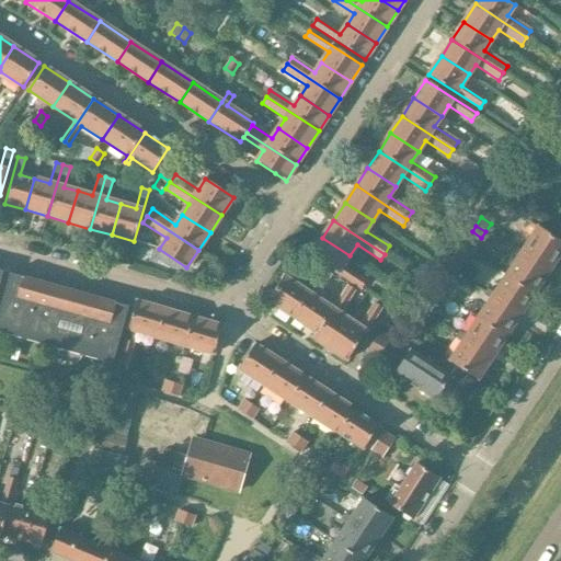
[(515,248),(513,250),(548,273),(560,253),(560,250),(533,232),(521,251),(515,248)]
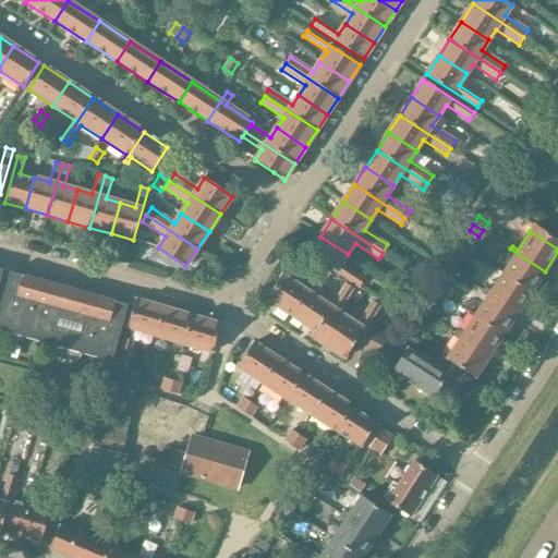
[(308,254),(322,263),(360,287),(364,280),(341,265),(348,254),(320,237),(308,254)]
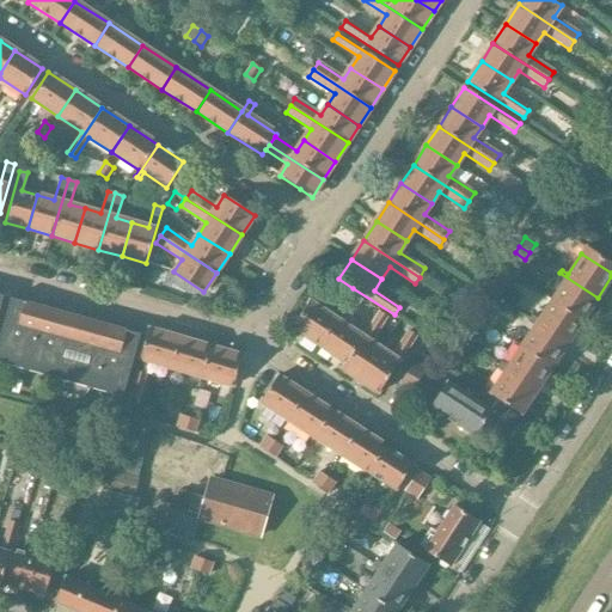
[(598,298),(560,273),(557,276),(564,280),(550,301),(582,322),(598,298)]
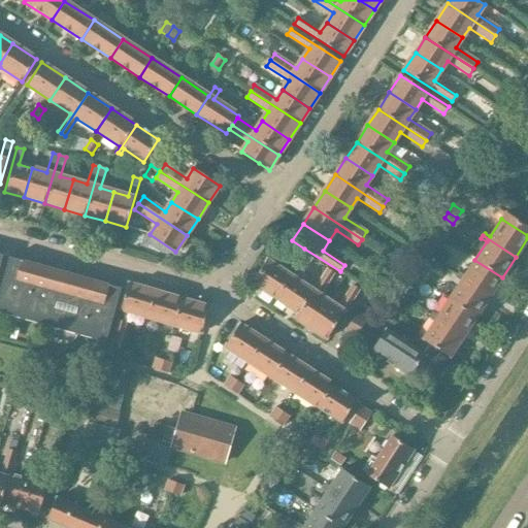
[(424,243),(415,257),(425,264),(434,251),(424,243)]
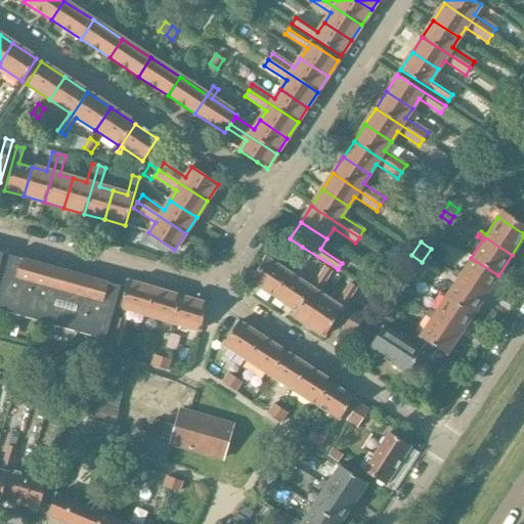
[(290,257),(297,261),(303,252),(296,248),(290,257)]
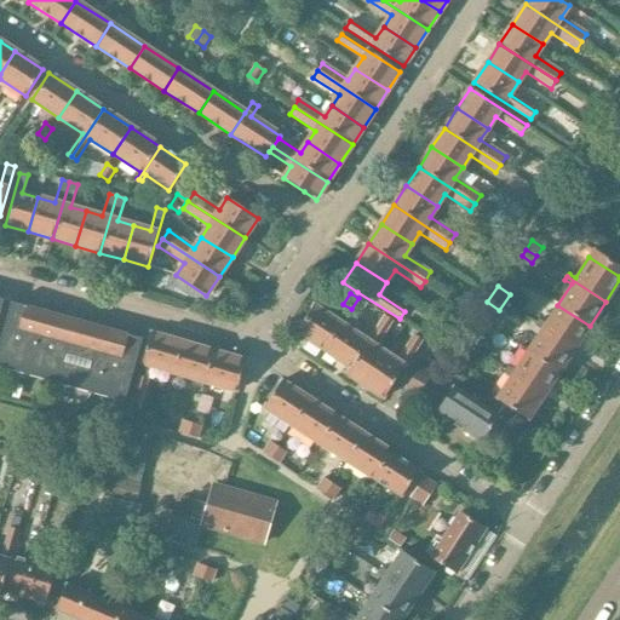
[(366,303),(359,298),(351,309),(359,314),(366,303)]
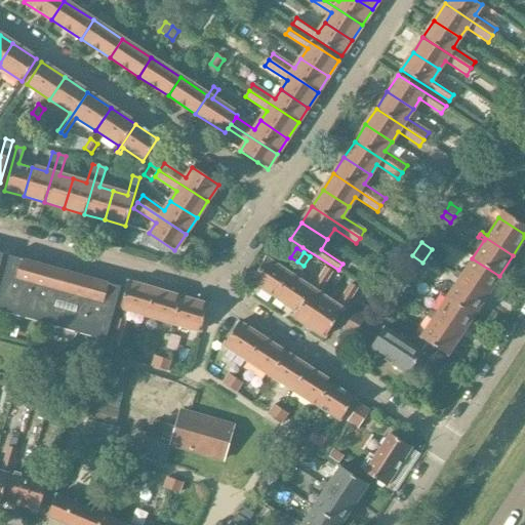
[(9,256),(0,288),(0,311),(49,325),(48,329),(49,334),(51,338),(55,340),(64,344),(69,342),(72,340),(75,337),(77,332),(105,340),(120,287),(9,256)]
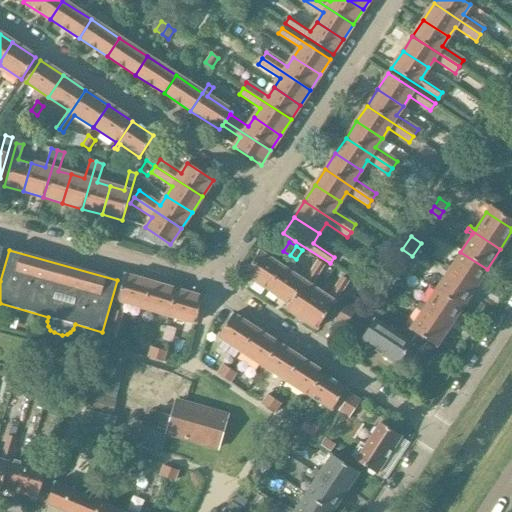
[(244,274),(267,289),(281,267),(258,252),(244,274)]
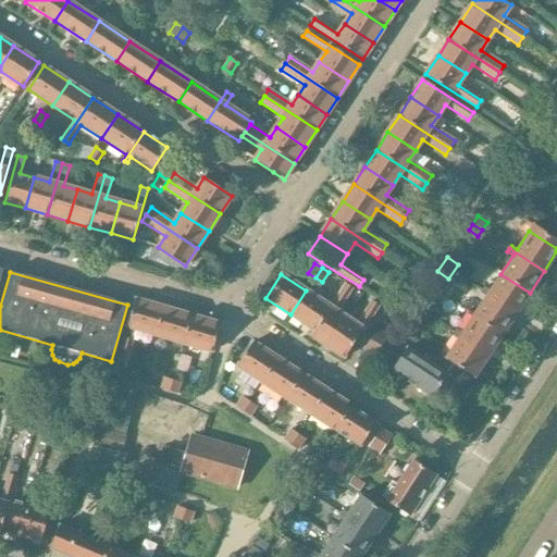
[(530,293),(500,274),(490,292),(483,287),(482,291),(517,313),(530,293)]
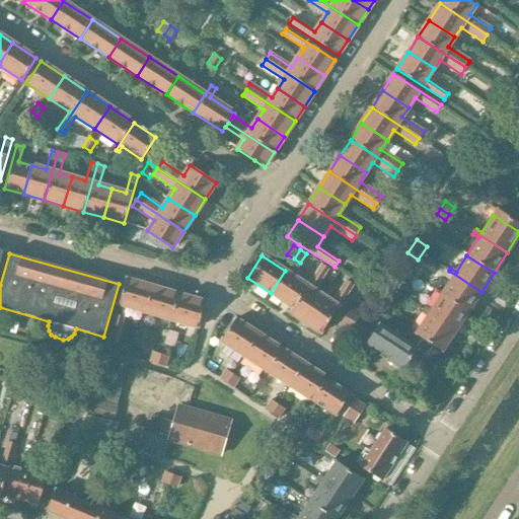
[(307,286),(293,308),(289,313),(305,323),(323,296),(314,290),(328,269),(321,265),(307,286)]
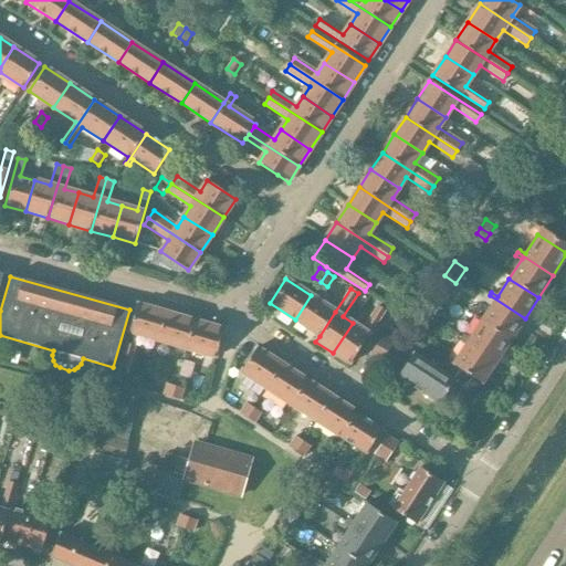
[(311,295),(295,320),(320,336),(335,312),(311,295)]
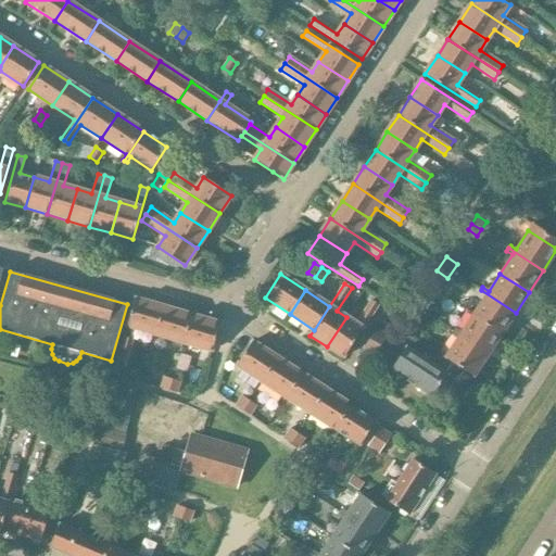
[(516,313),(481,290),(479,292),(484,297),(472,315),(502,335),(516,313)]
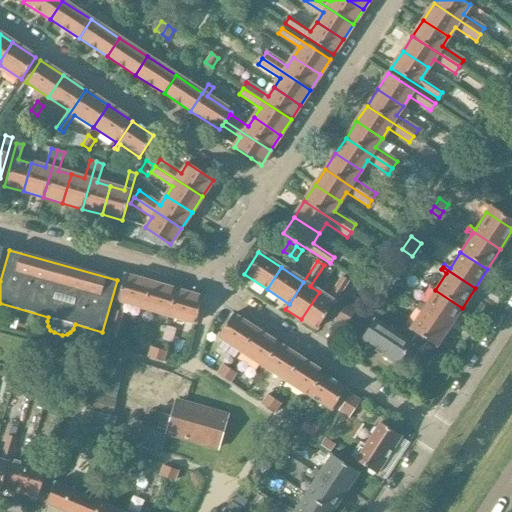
[(117,300),(142,307),(149,282),(124,275),(117,300)]
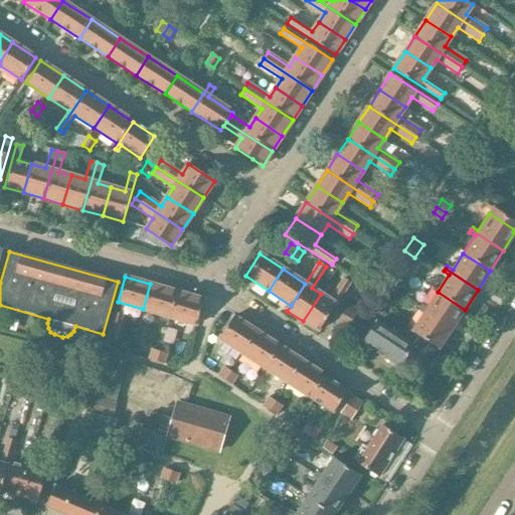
[(321,294),(303,321),(318,331),(350,283),(344,279),(330,300),(321,294)]
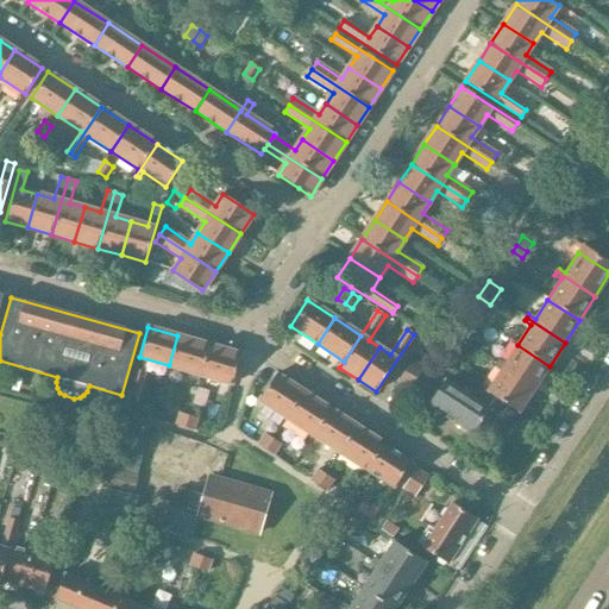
[(209,345),(177,336),(169,365),(201,375),(209,345)]
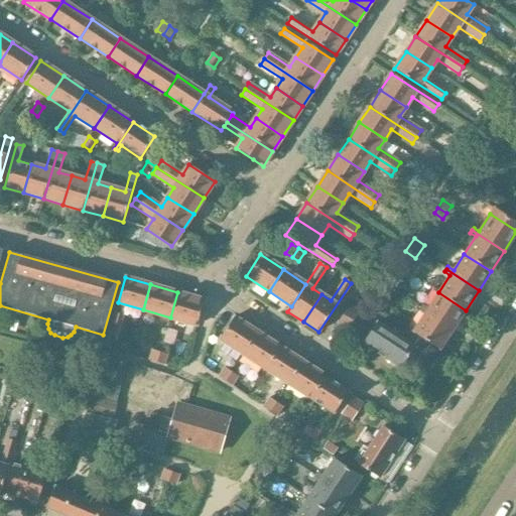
[(205,300),(177,292),(170,317),(197,326),(205,300)]
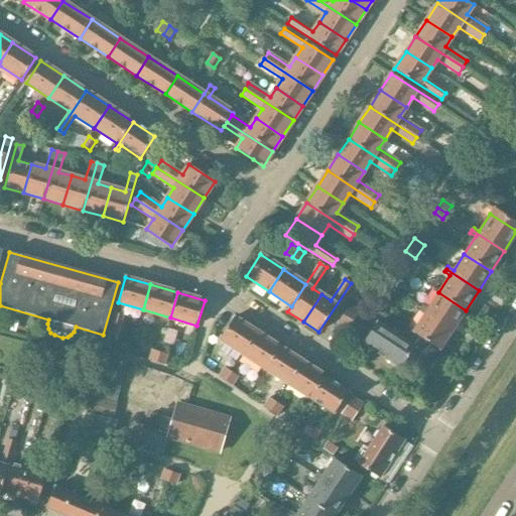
[(466,310),(438,292),(427,309),(422,305),(420,308),(453,330),(466,310)]
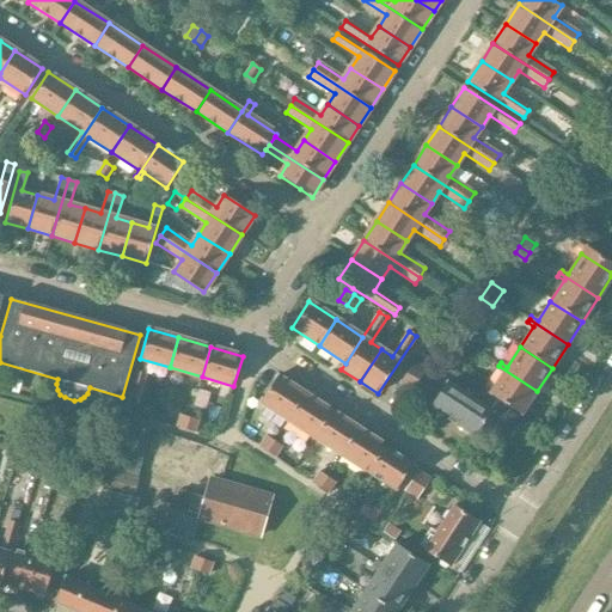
[(442,360),(456,369),(460,363),(447,354),(442,360)]
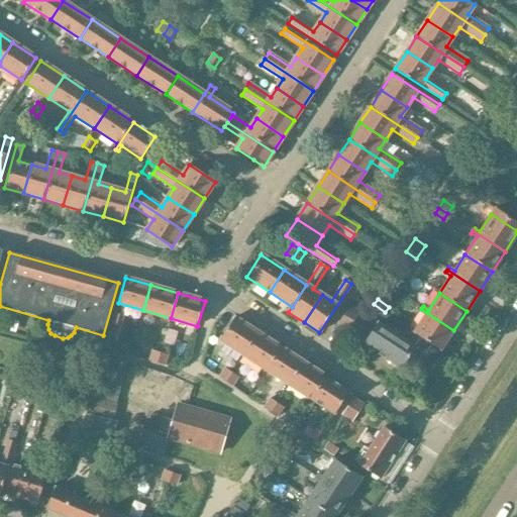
[(359,313),(349,307),(337,325),(347,331),(359,313)]
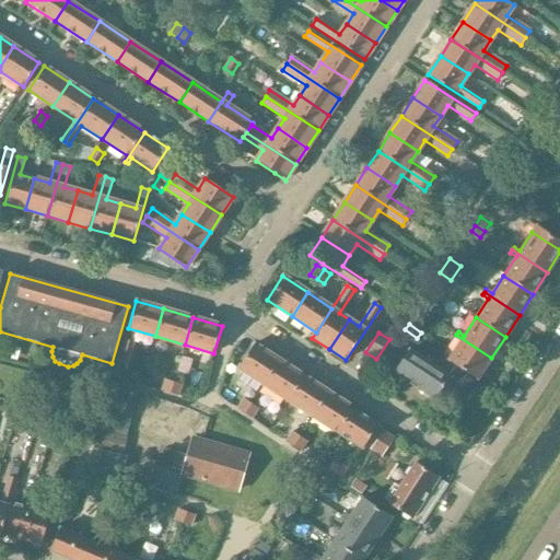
[(491,358),(456,335),(455,337),(461,341),(447,360),(450,362),(457,366),(477,380),(491,358)]
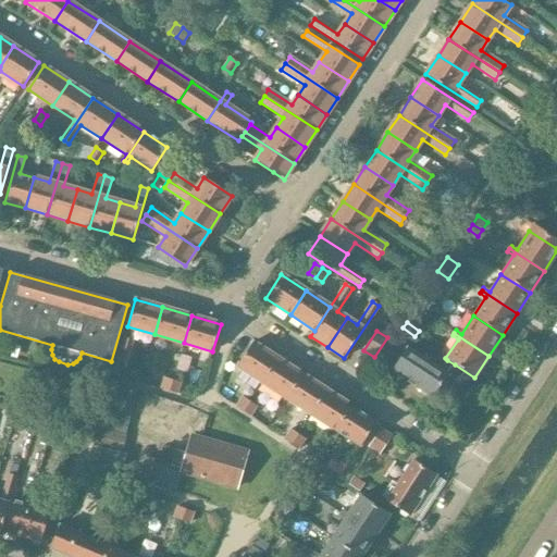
[(128,351),(132,341),(124,338),(121,349),(128,351)]
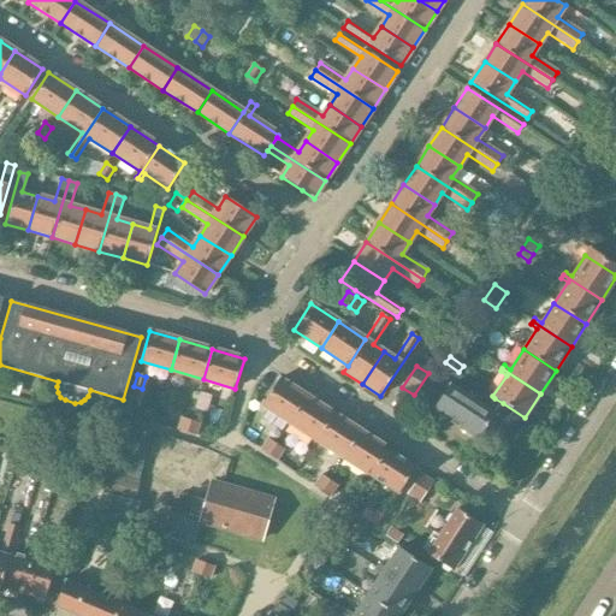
[(262,404),(290,424),(308,397),(279,378),(262,404)]
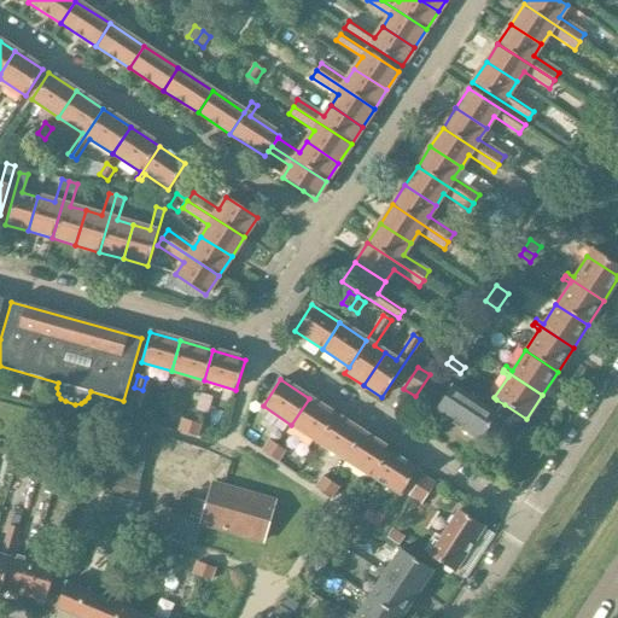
[(479,441),(496,417),(505,404),(496,400),(489,412),(452,386),(435,412),(479,441)]
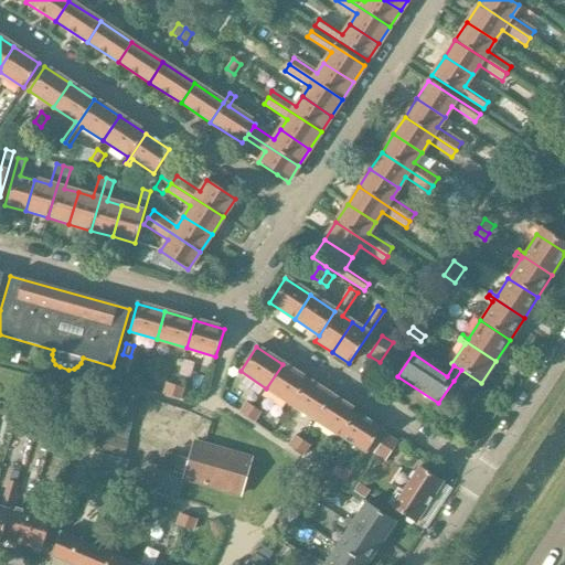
[(307,380),(283,364),(266,388),(290,404),(307,380)]
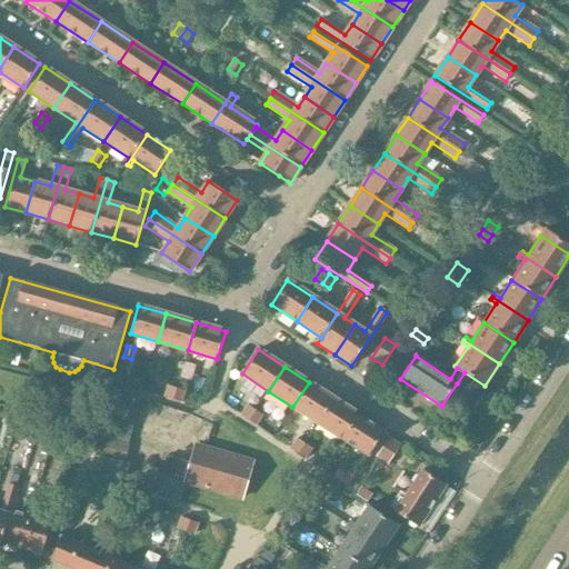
[(88,388),(106,393),(108,385),(90,380),(88,388)]
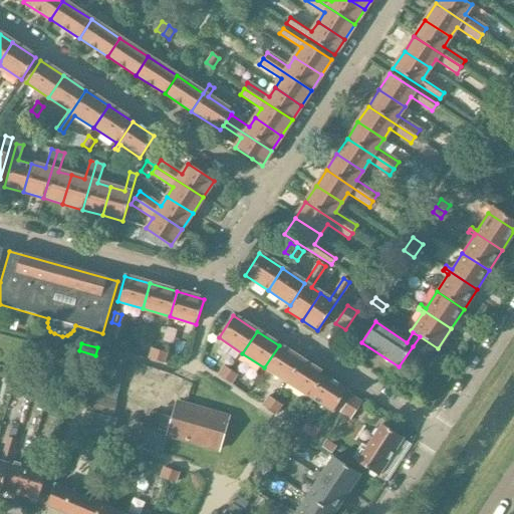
[(301,360),(279,345),(264,367),(286,382),(301,360)]
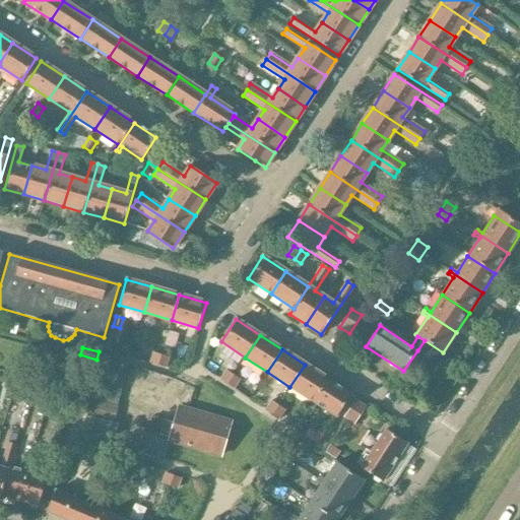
[(150,363),(158,366),(161,355),(153,352),(150,363)]
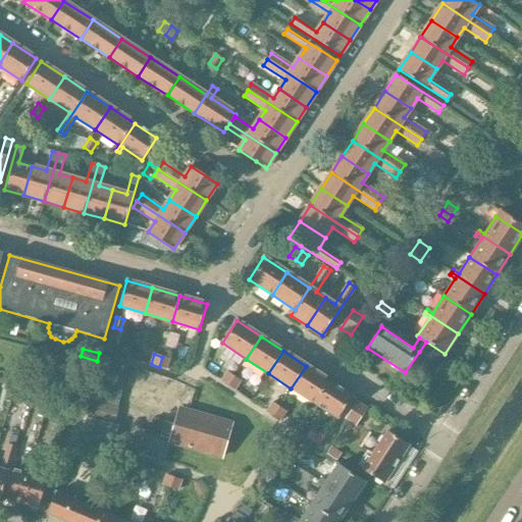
[(168,359),(162,357),(159,367),(165,369),(168,359)]
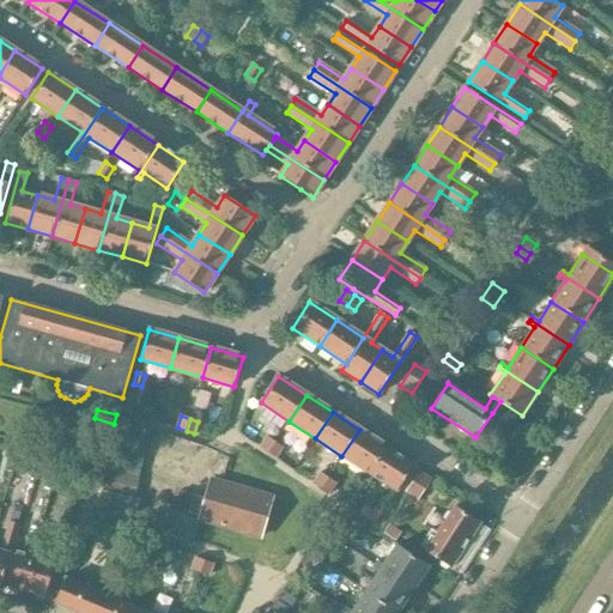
[(388,449),(359,430),(341,456),(369,474),(365,480),(366,481),(388,449)]
